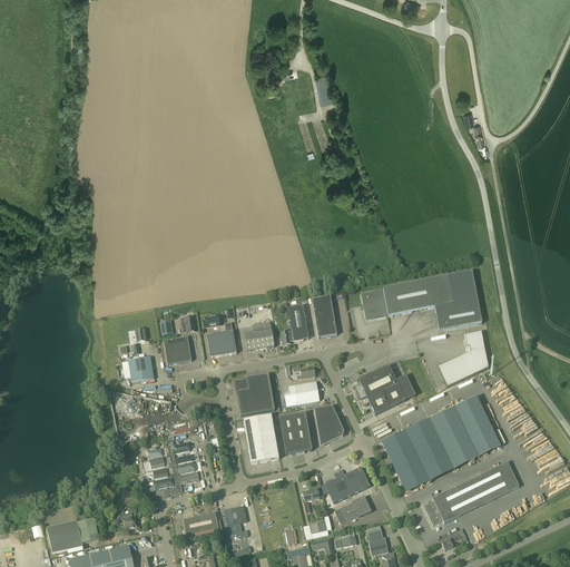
[(403,7),(418,12),(421,3),(412,0),(405,0),(403,7)]
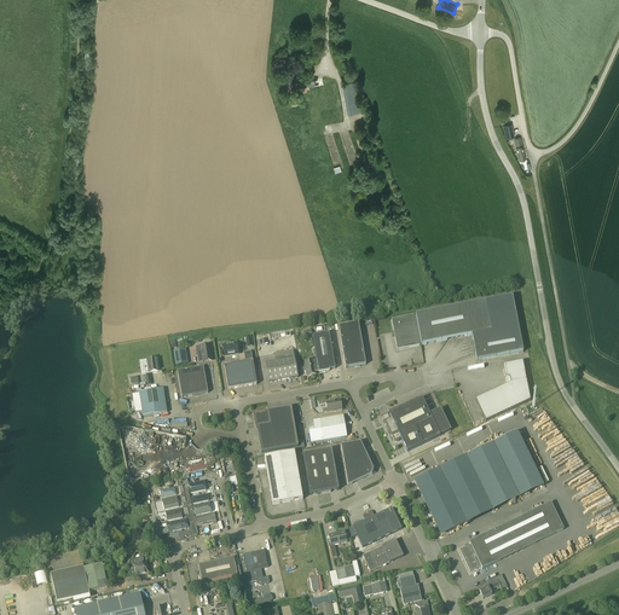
[(314,76),(296,80),(294,70),(284,71),(287,87),(307,82),(307,83),(316,82),(314,76)]
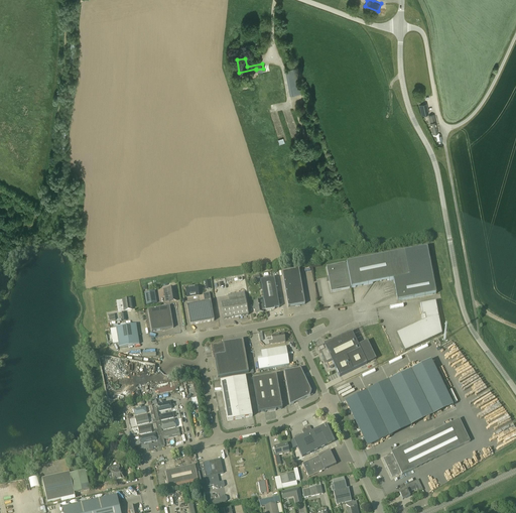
[(298,81),(295,65),(285,67),(288,82),(290,93),(302,90),(300,81),(298,81)]
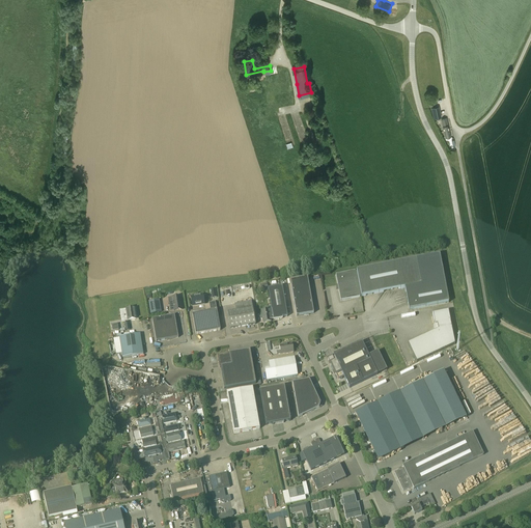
[(431,105),(431,106),(432,112),(439,110),(440,110),(439,104),(431,105)]
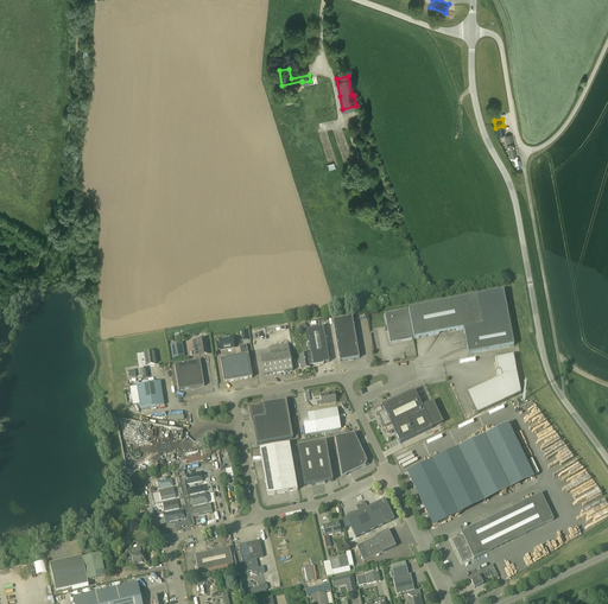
[(514,140),(512,132),(505,133),(507,141),(510,154),(517,153),(514,140)]
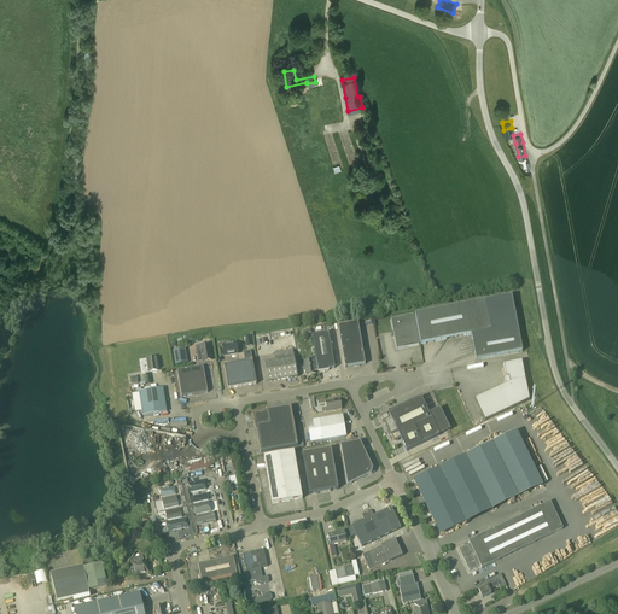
[(491,328),(471,332),(476,357),(495,354),(523,349),(512,293),(485,298),(491,328)]
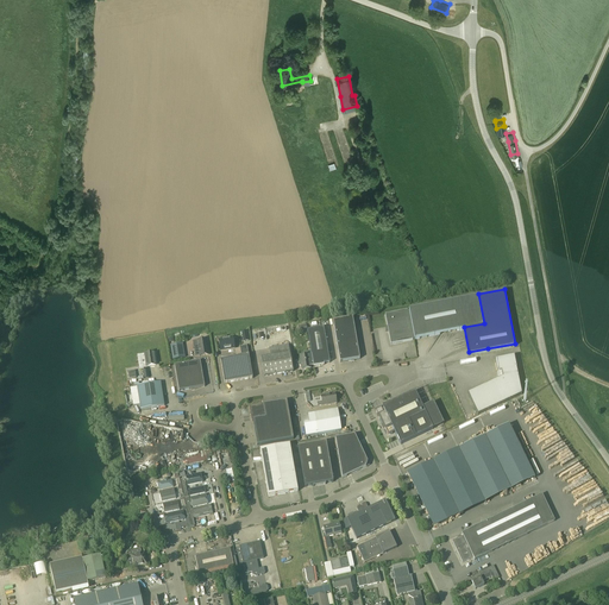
[(478,294),(409,307),(414,336),(438,332),(464,327),(484,323),(478,294)]
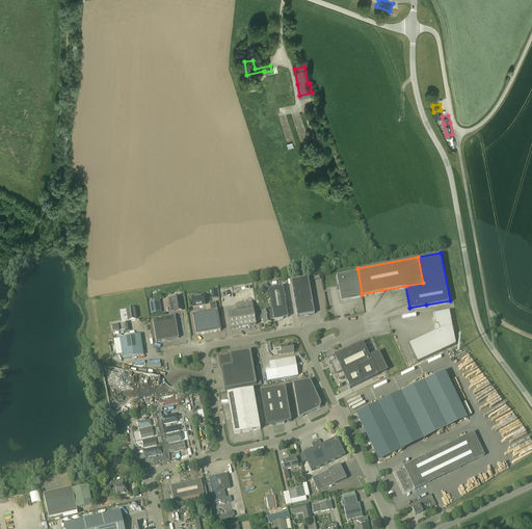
[(341,298),(361,294),(355,268),(337,272),(341,298)]
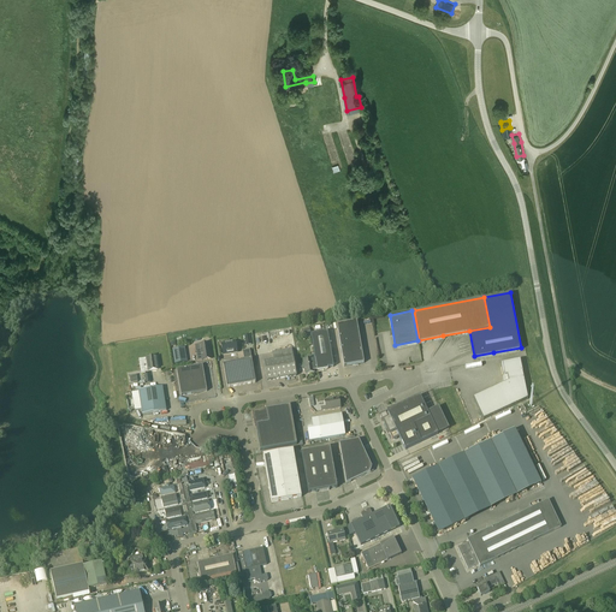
[(344,363),(365,360),(356,318),(337,321),(344,363)]
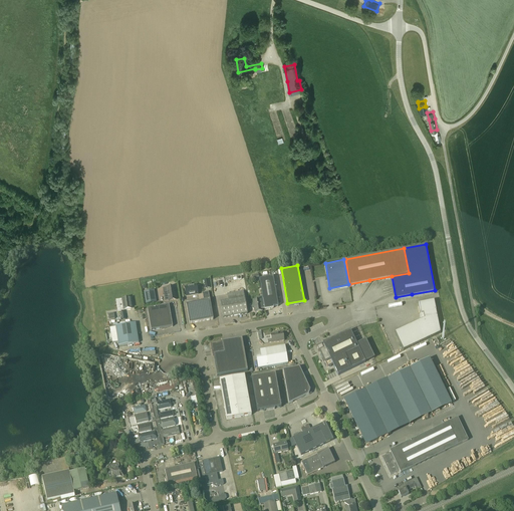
[(254,306),(255,306),(255,309),(262,308),(262,306),(265,306),(265,307),(274,305),(273,304),(278,303),(273,274),(259,277),(263,297),(260,298),(260,297),(253,299),(254,302),(253,302),(252,303),(252,304),(252,305),(254,306)]
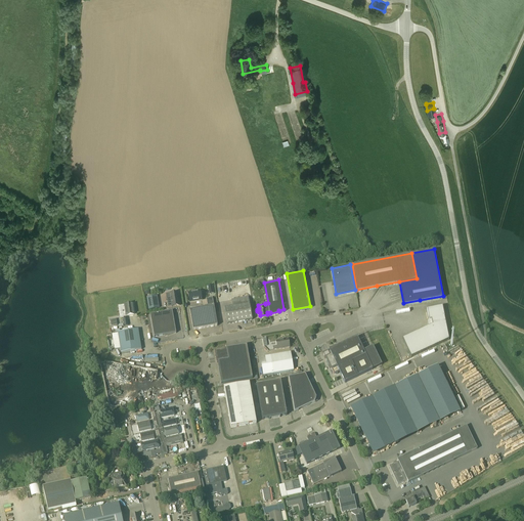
[(189,299),(202,297),(201,289),(188,291),(189,299)]
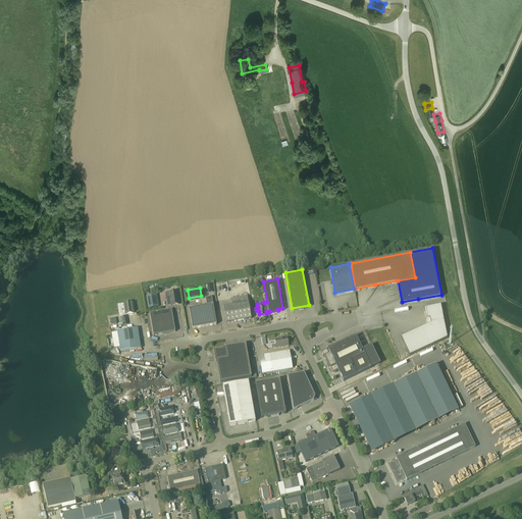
[(167,304),(171,303),(179,302),(177,289),(168,290),(170,298),(166,299),(167,304)]
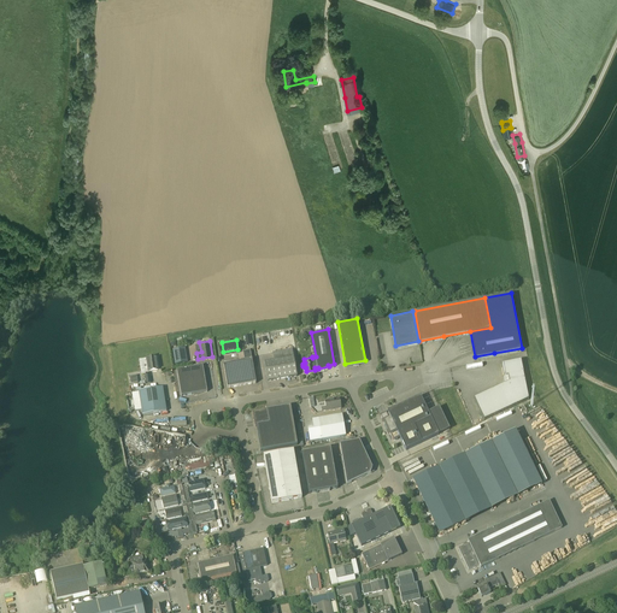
[(184,346),(174,347),(176,361),(187,359),(184,346)]
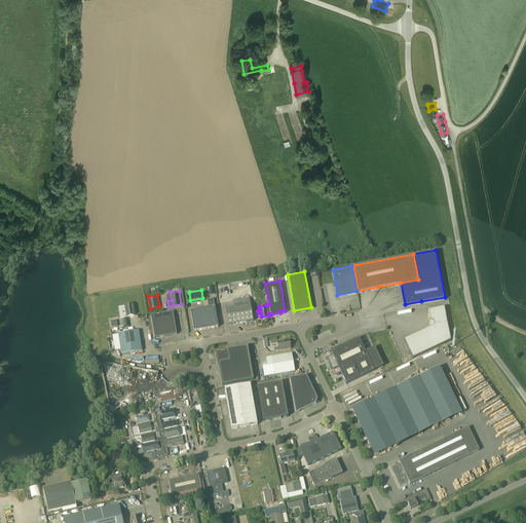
[(233,304),(225,306),(228,323),(253,319),(250,295),(232,298),(233,304)]
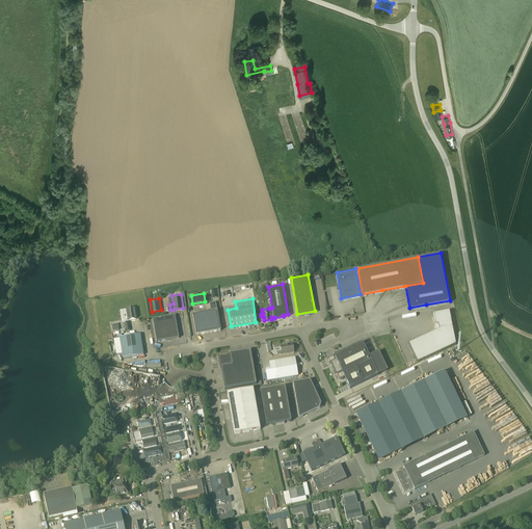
[(196,333),(220,328),(216,299),(210,300),(211,309),(192,312),(196,333)]
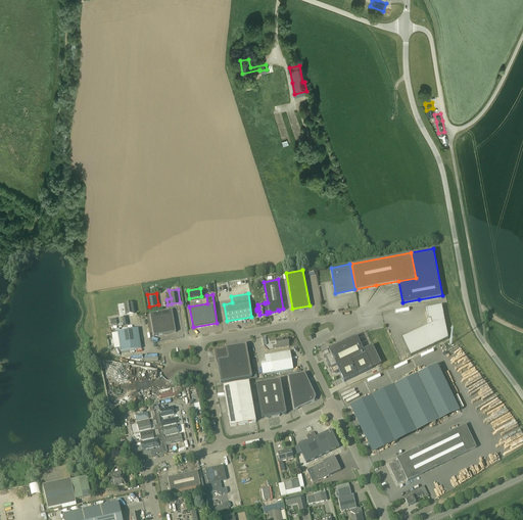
[(126,313),(134,311),(132,300),(124,301),(126,313)]
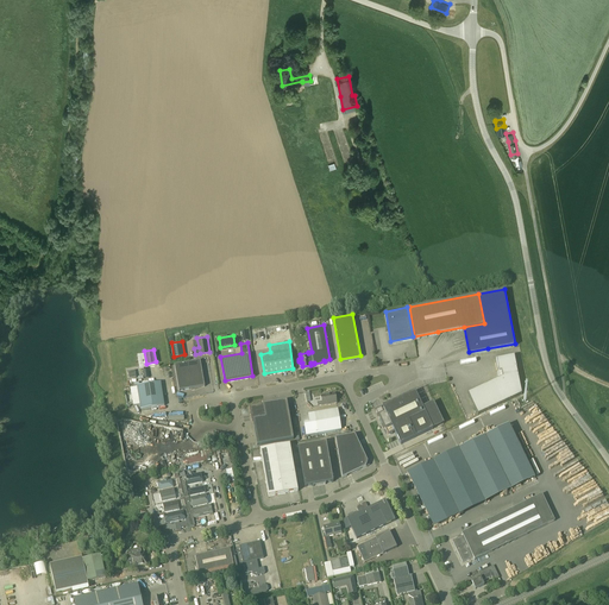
[(478,411),(521,391),(514,353),(496,357),(498,367),(497,367),(500,376),(468,390),(478,411)]
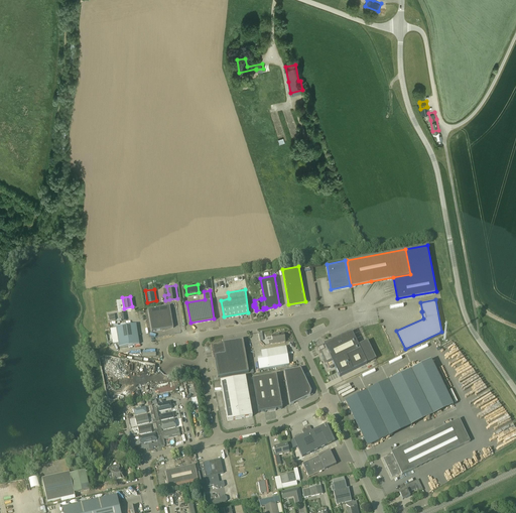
[(151,329),(173,326),(169,303),(148,307),(151,329)]
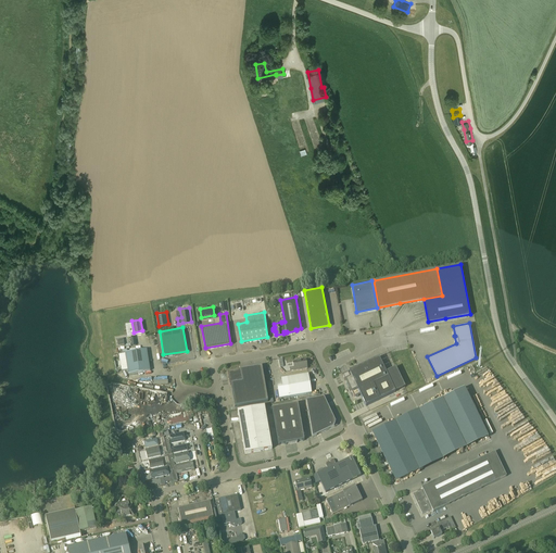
[(150,368),(147,347),(125,351),(118,352),(122,368),(128,367),(128,372),(150,368)]
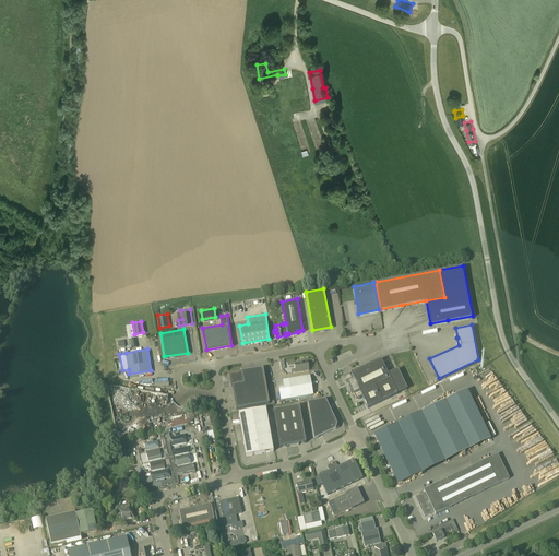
[(397,391),(381,356),(352,370),(352,371),(344,376),(346,380),(348,379),(349,382),(348,382),(348,383),(349,386),(351,386),(352,387),(351,388),(352,391),(353,390),(354,391),(353,392),(354,395),(355,395),(356,395),(357,395),(357,397),(358,397),(359,397),(360,395),(360,394),(360,393),(361,393),(368,405),(397,391)]
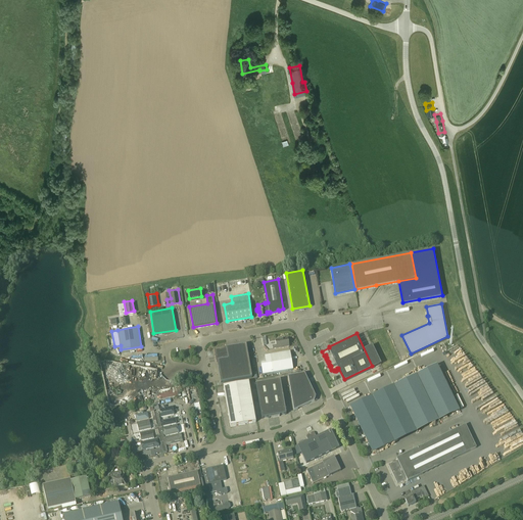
[(273,346),(289,343),(287,335),(276,337),(276,342),(273,343),(273,346)]
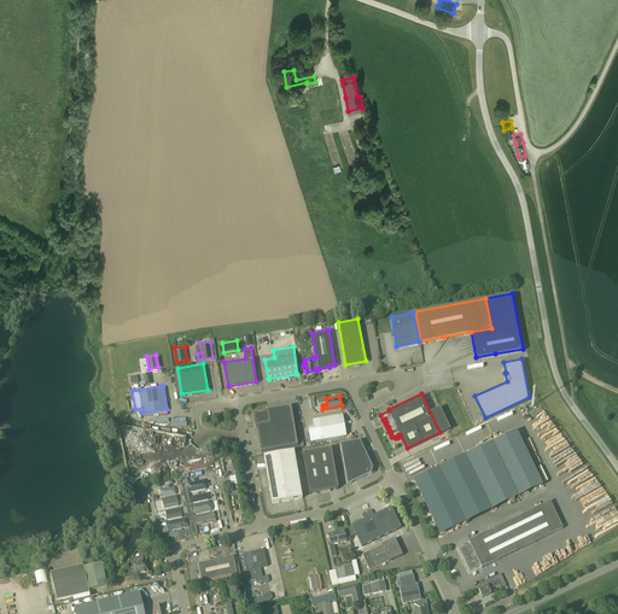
[(298,443),(291,403),(268,408),(268,407),(252,409),(256,425),(257,425),(261,449),(298,443)]
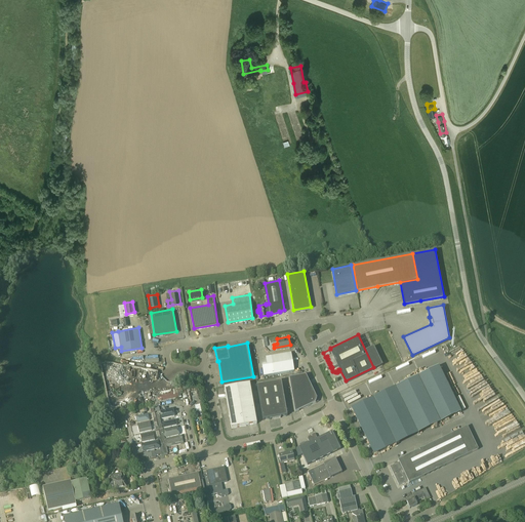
[(267,362),(261,363),(264,373),(274,371),(294,368),(291,351),(271,354),(265,355),(267,362)]
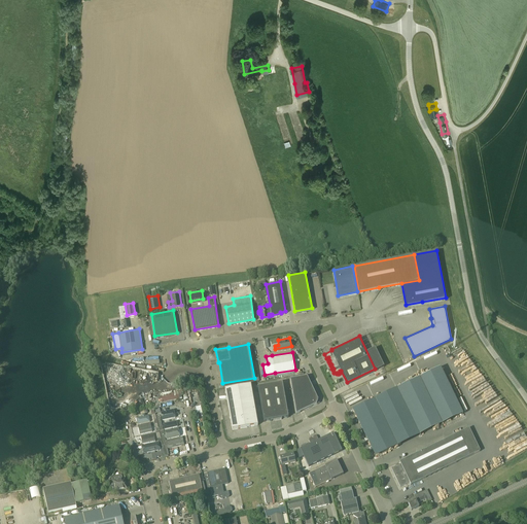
[(440,365),(421,375),(444,420),(462,411),(440,365)]
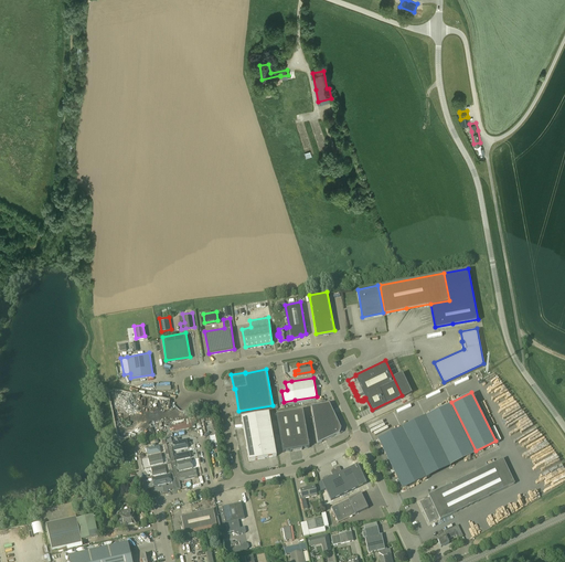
[(318,442),(339,431),(341,426),(329,401),(311,404),(318,442)]
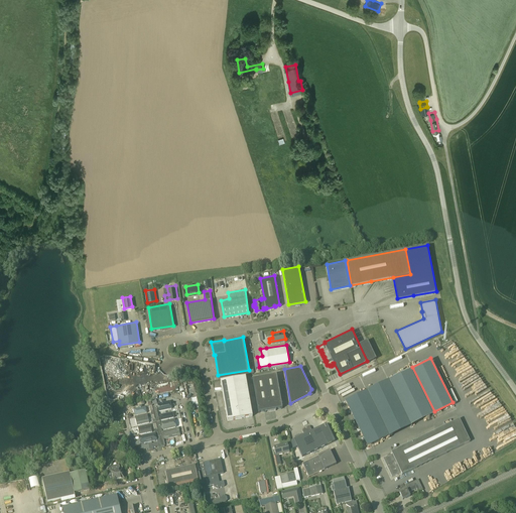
[(258,410),(282,406),(276,372),(253,376),(258,410)]
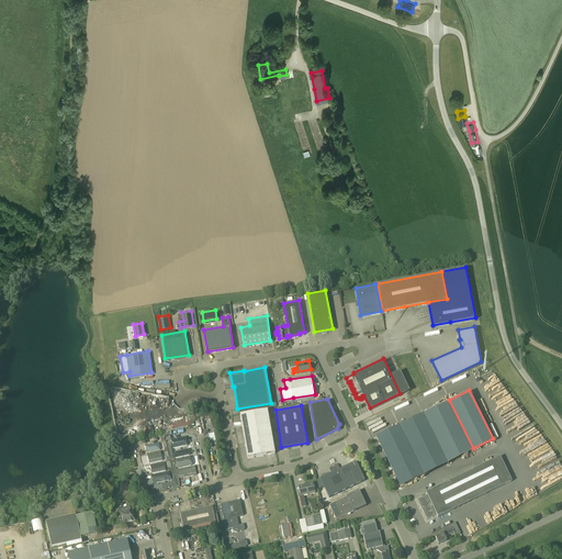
[(248,456),(276,451),(268,407),(240,412),(248,456)]
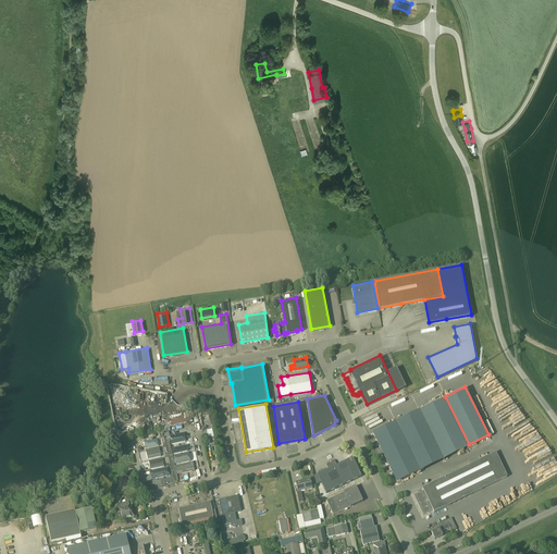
[(194,420),(200,419),(197,406),(192,407),(194,420)]
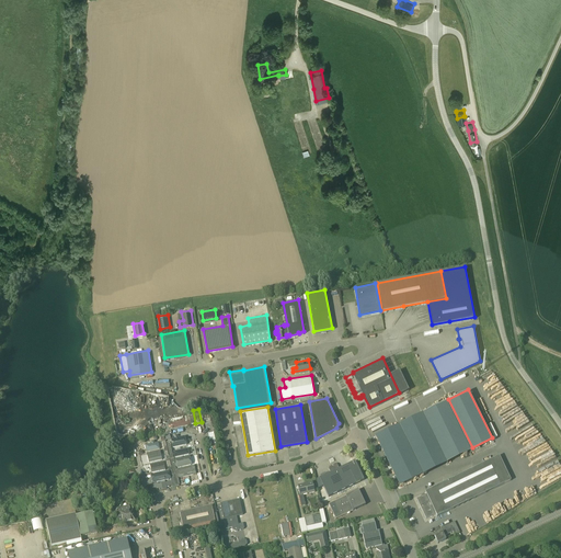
[(210,412),(201,414),(204,426),(214,424),(210,412)]
